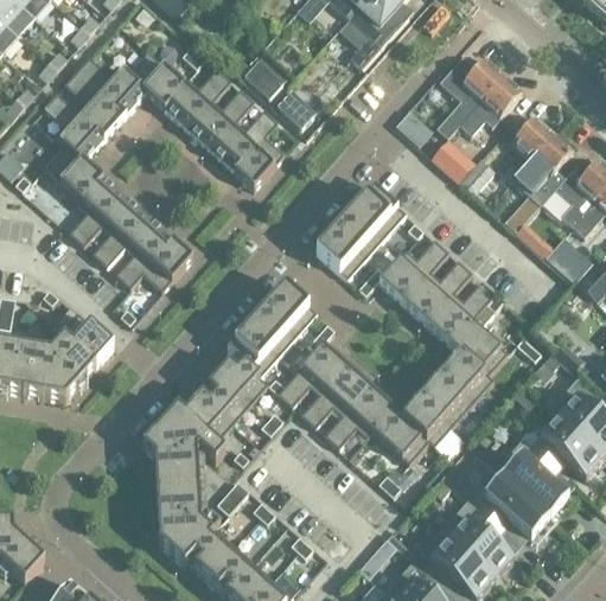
[(0,0),(0,23),(6,29),(16,37),(32,19),(26,14),(21,10),(10,0),(0,0)]
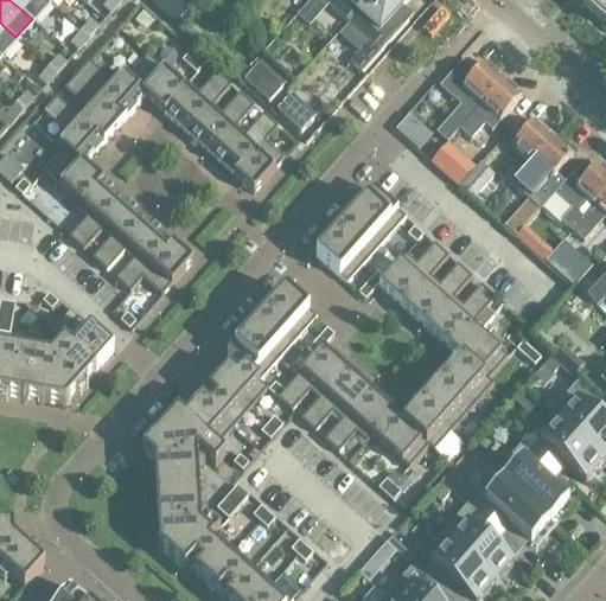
[(32,19),(49,1),(48,0),(10,0),(21,10),(26,14),(32,19)]
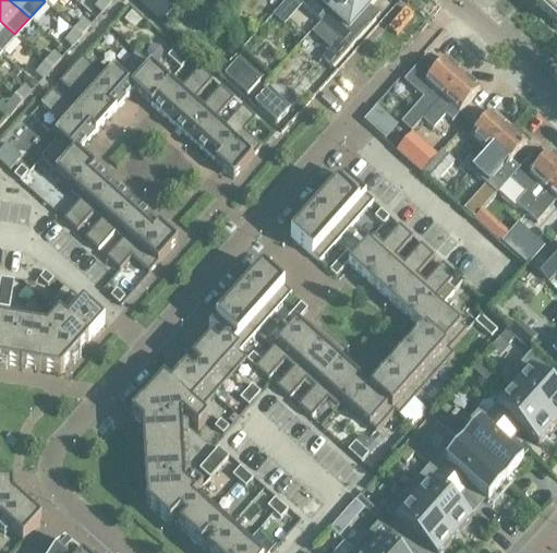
[(109,0),(96,0),(94,3),(101,10),(109,0)]
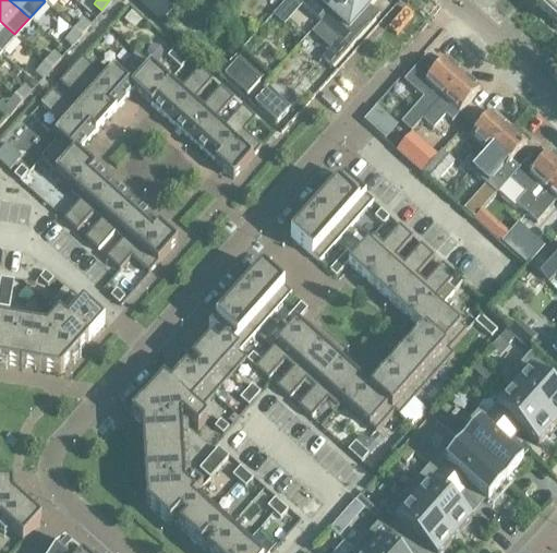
[(300,0),(319,17),(335,0),(300,0)]
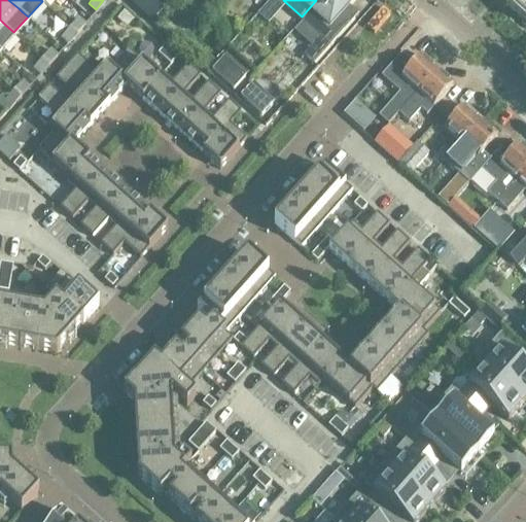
[(316,0),(302,16),(320,33),(304,51),(313,61),(330,41),(350,20),(341,11),(351,0),(316,0)]
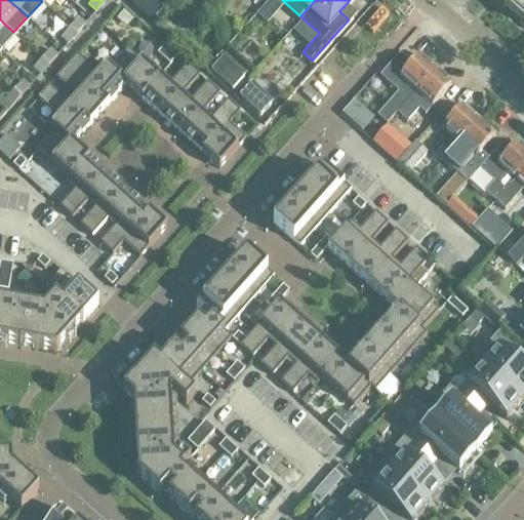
[(500,0),(523,21),(523,0),(500,0)]
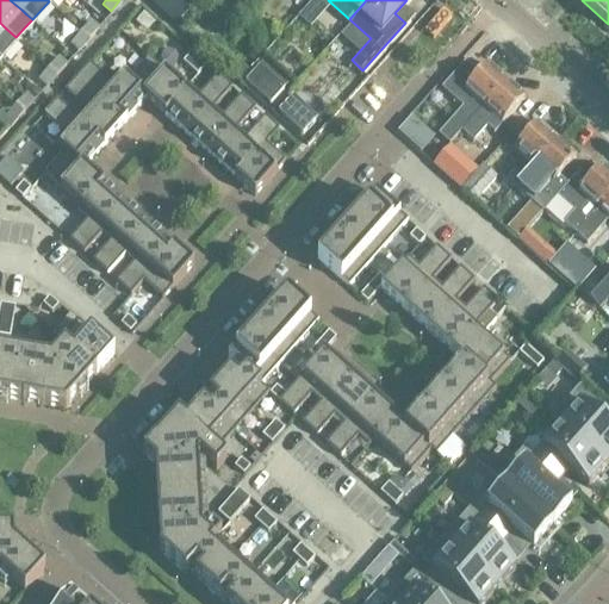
[(87,37),(98,24),(91,17),(80,30),(87,37)]
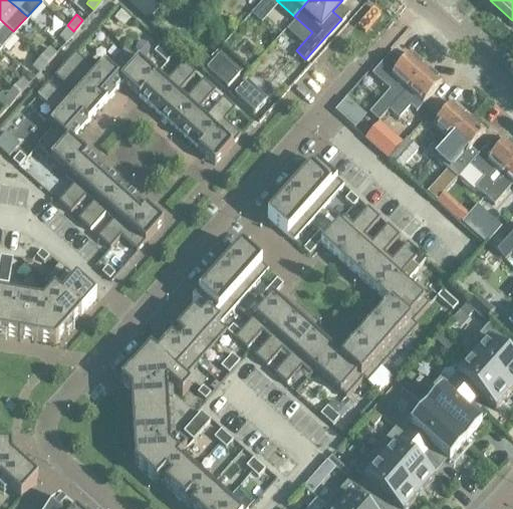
[(5,24),(0,19),(0,47),(13,31),(5,24)]
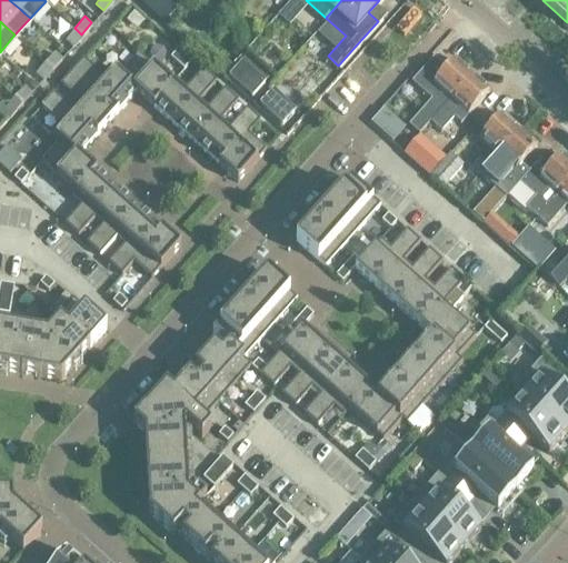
[(81,34),(75,28),(66,37),(72,43),(81,34)]
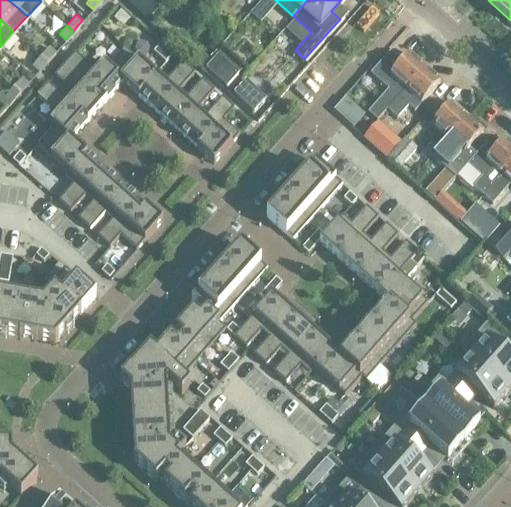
[(46,61),(55,51),(49,45),(39,55),(46,61)]
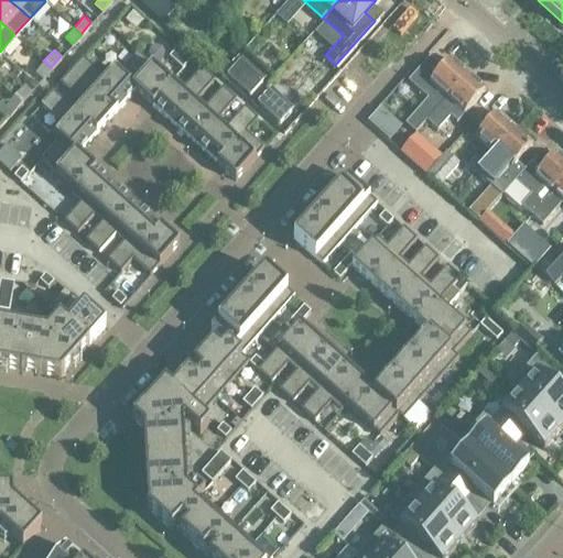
[(109,62),(108,63),(134,86),(133,87),(151,102),(174,76),(173,76),(170,79),(136,50),(118,70),(109,62)]
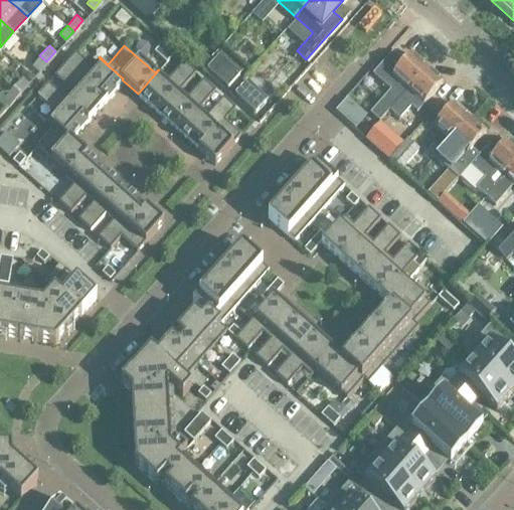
[(223,46),(206,65),(228,85),(245,64),(223,46)]
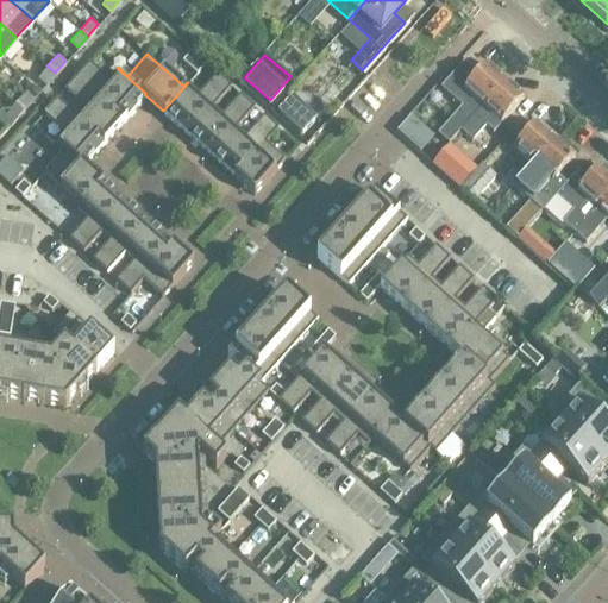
[(464,58),(442,83),(463,104),(437,132),(449,140),(459,127),(505,76),(487,60),(476,70),(464,58)]
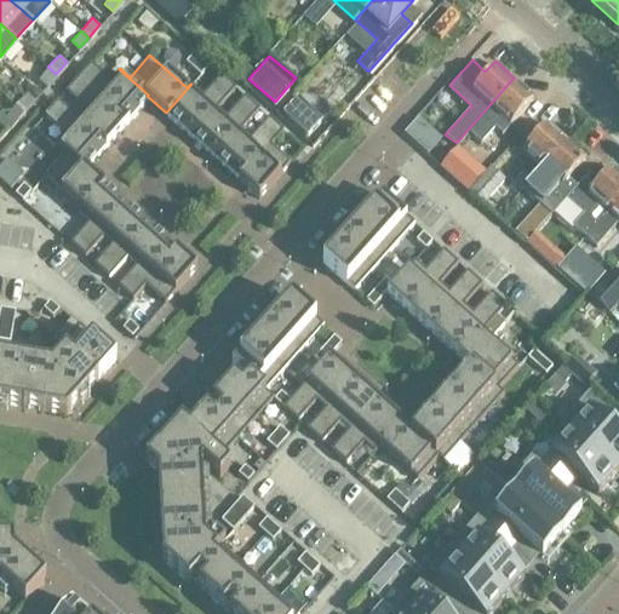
[(90,61),(78,74),(126,119),(147,96),(148,95),(119,69),(110,79),(90,61)]
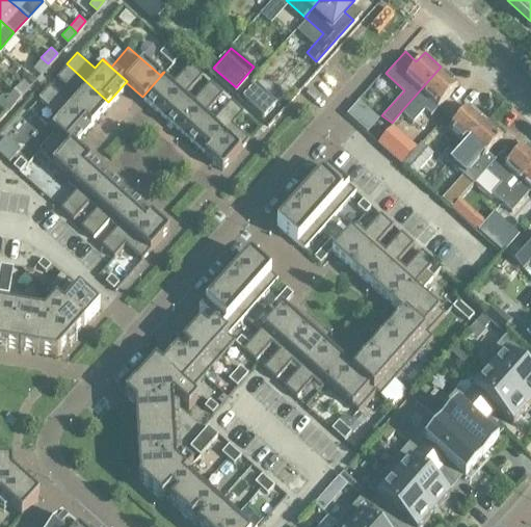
[(48,63),(41,57),(33,67),(40,73),(48,63)]
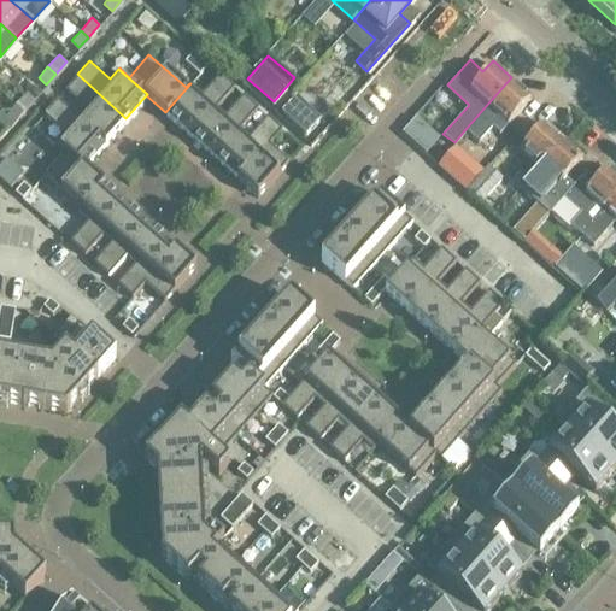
[(191,83),(165,112),(188,133),(233,84),(218,72),(200,93),(191,83)]
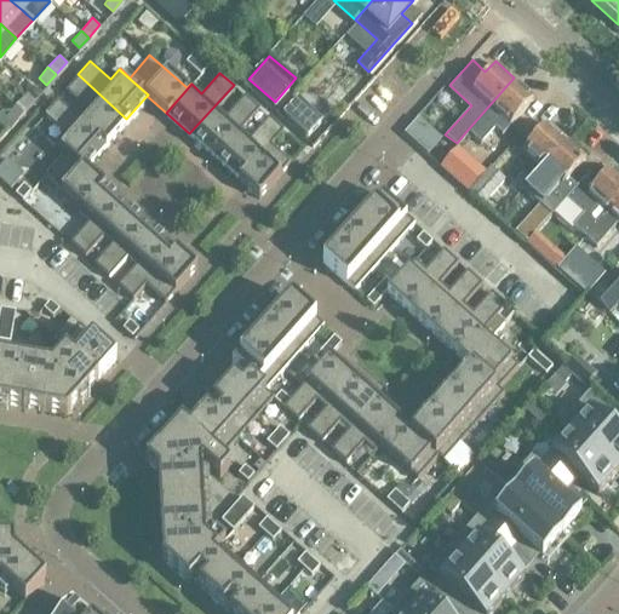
[(57,98),(56,98),(105,143),(126,119),(78,74),(64,89),(85,107),(76,116),(57,98)]
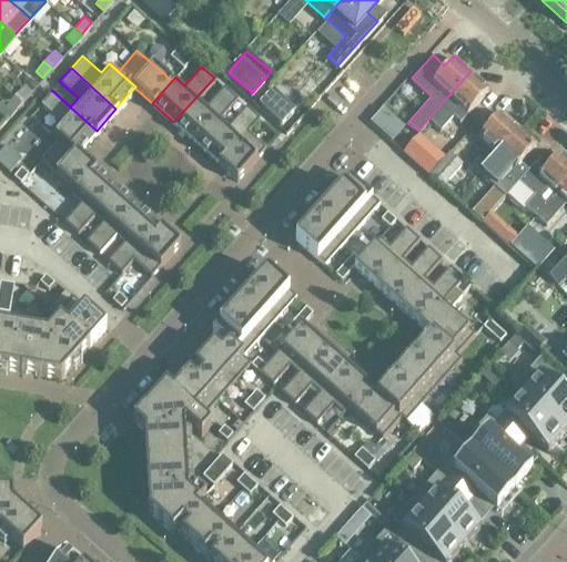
[(471,71),(428,119),(439,128),(458,106),(465,113),(488,88),(471,71)]
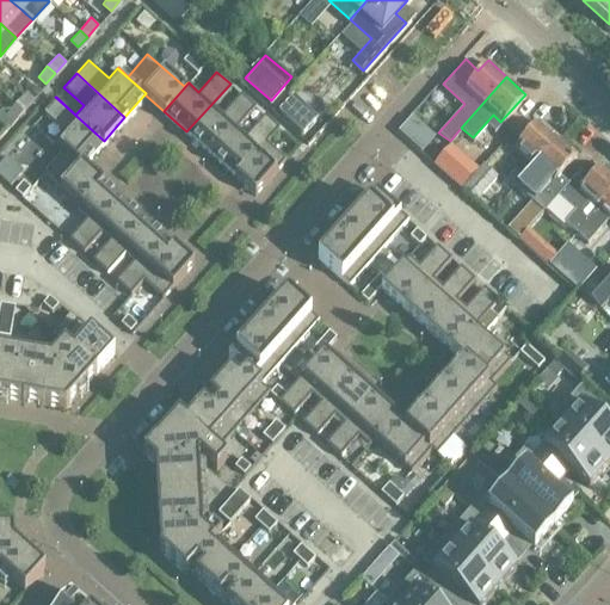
[(232,84),(230,84),(186,131),(210,153),(254,104),(240,92),(222,112),(214,104),(232,84)]
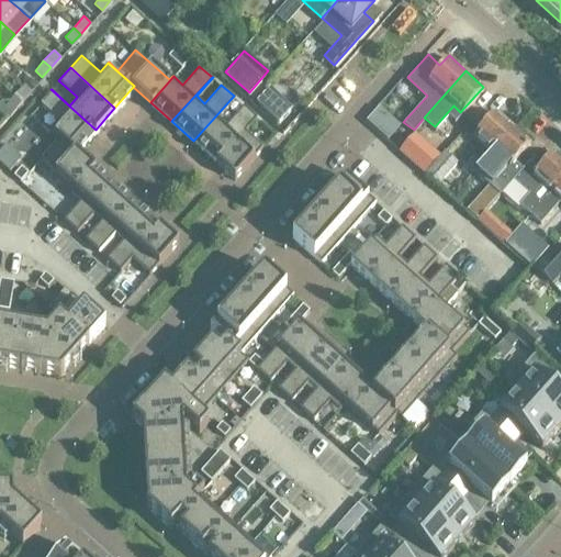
[(21,101),(31,89),(23,82),(13,95),(21,101)]
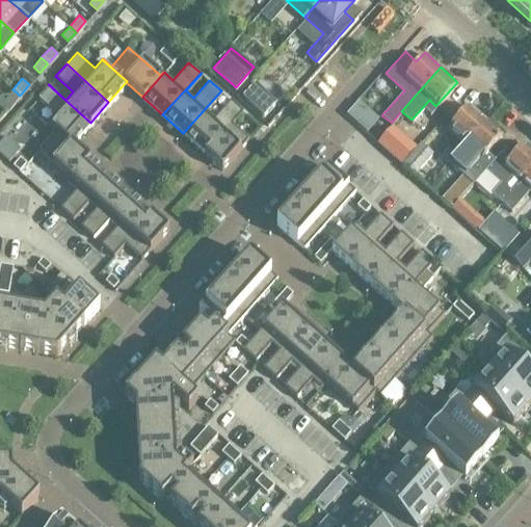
[(254,80),(241,94),(264,113),(275,100),(254,80)]
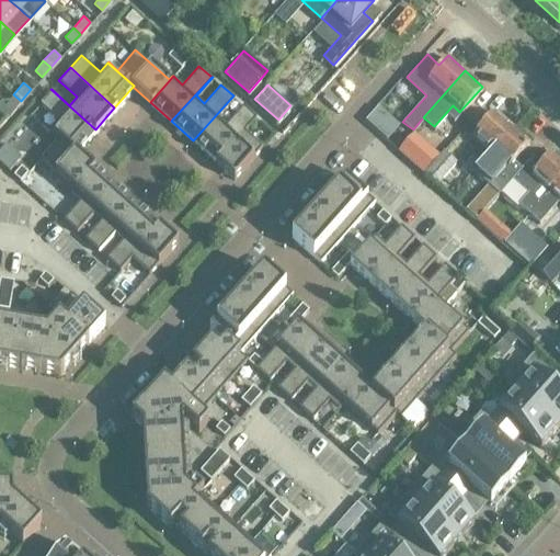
[(50,89),(40,102),(58,118),(49,127),(76,151),(77,150),(95,129),(50,89)]
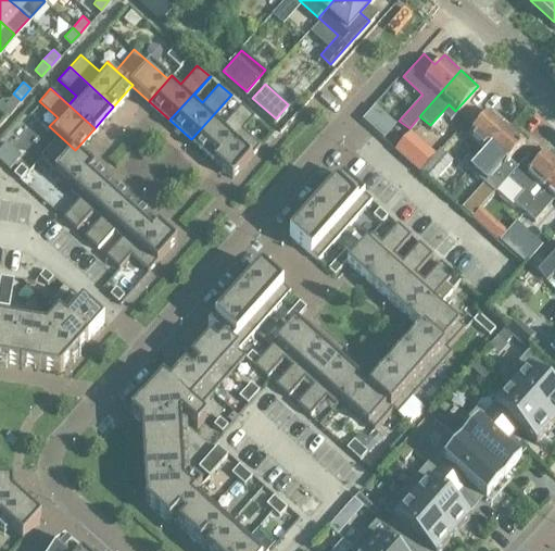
[(21,100),(13,94),(4,102),(12,109),(21,100)]
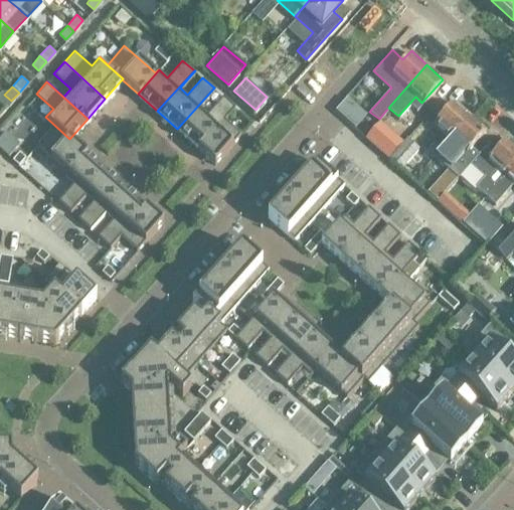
[(214,88),(177,129),(197,147),(233,106),(222,95),(207,112),(199,106),(214,89),(214,88)]
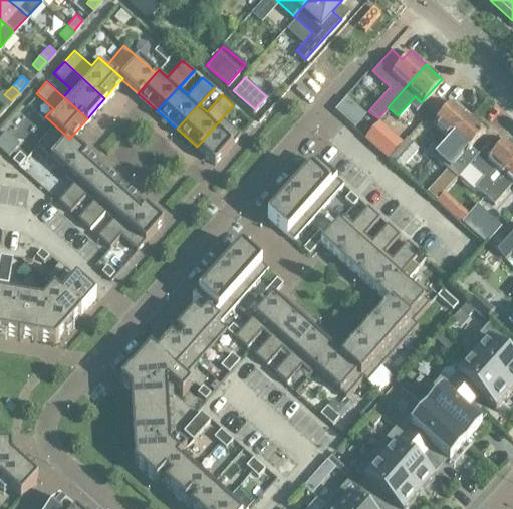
[(334,105),(353,123),(366,109),(347,92),(334,105)]
